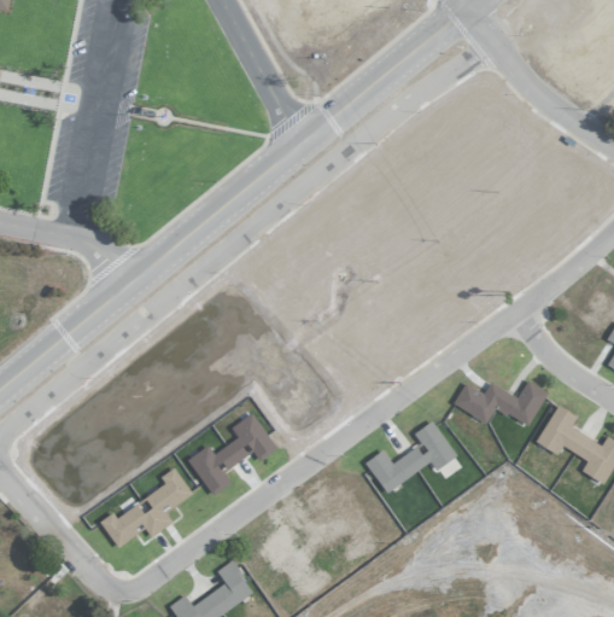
[(10,0),(0,0),(0,10),(9,11),(10,0)]
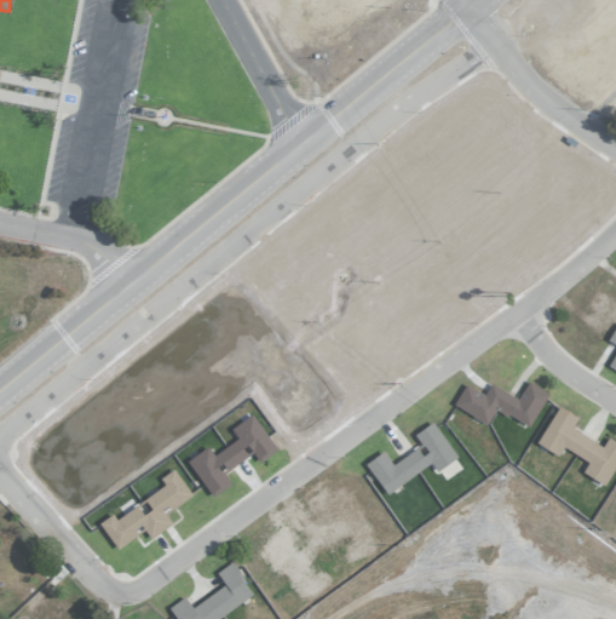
[(609,368),(615,372),(615,298),(596,288),(585,309),(602,319),(594,333),(615,344),(615,355),(609,368)]
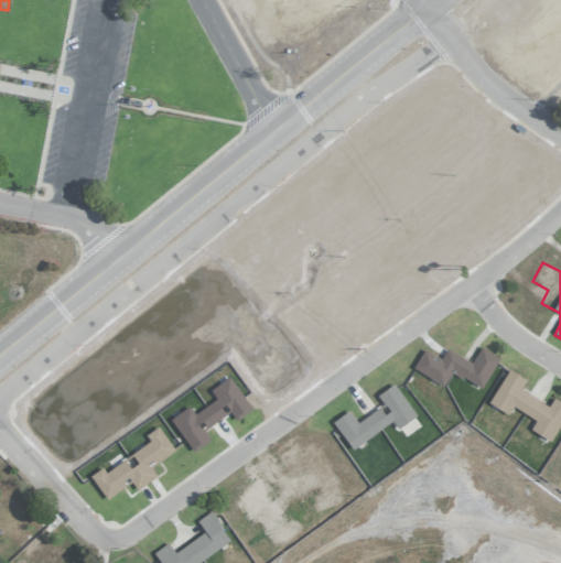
[(255,363),(252,359),(240,367),(256,390),(325,343),(309,318),(297,326),(300,333),(255,363)]
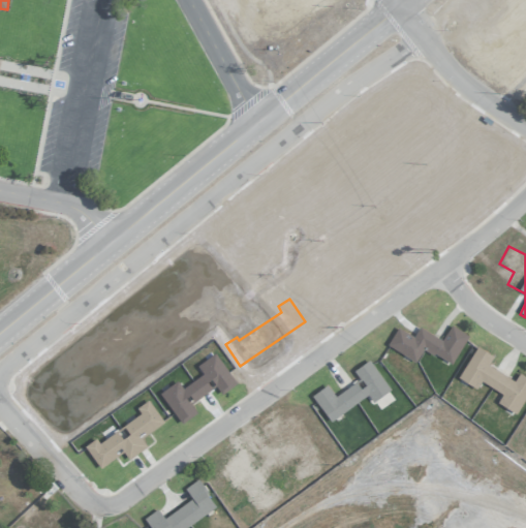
[(388,347),(416,363),(424,349),(453,366),(469,336),(452,325),(443,341),(420,328),(414,337),(398,329),(388,347)]
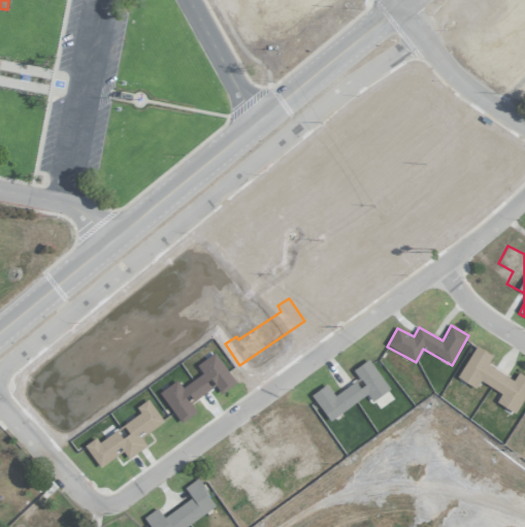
[(287,346),(283,337),(263,348),(267,356),(287,346)]
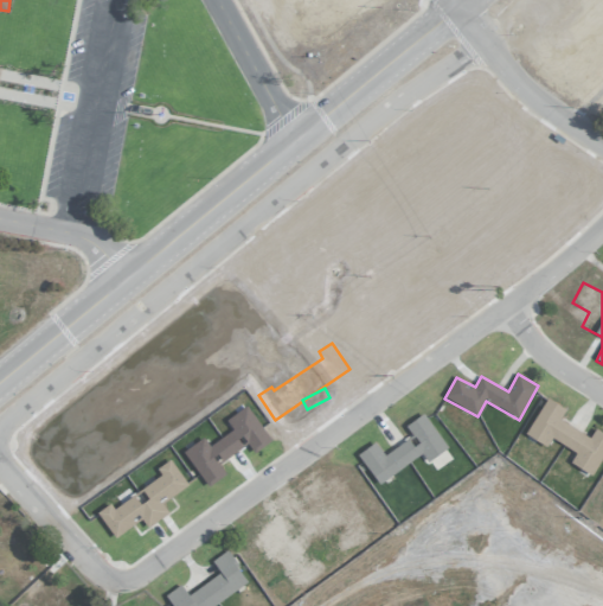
[(91,465),(79,450),(107,427),(83,396),(64,412),(77,428),(55,446),(63,458),(46,470),(62,489),(91,465)]
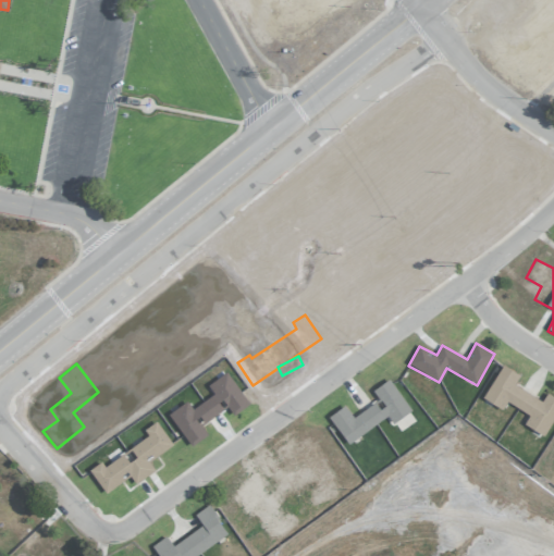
[(545,437),(553,421),(553,396),(548,393),(543,402),(515,385),(520,375),(503,366),(483,399),(504,410),(507,403),(530,416),(525,424),(545,437)]
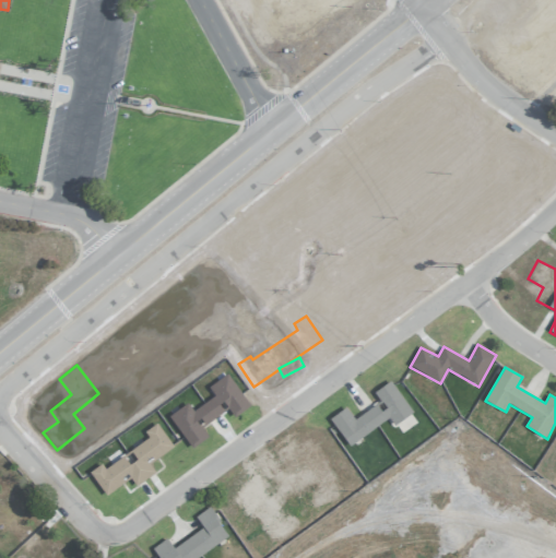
[(169,416),(192,449),(209,437),(202,427),(227,411),(234,418),(251,406),(228,374),(209,387),(215,396),(193,411),(189,403),(169,416)]
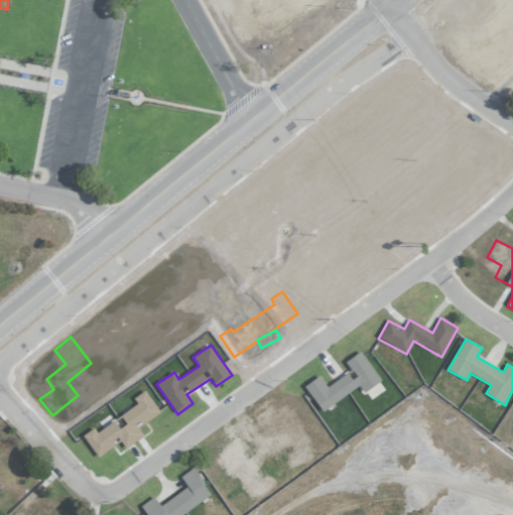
[(323,411),(360,387),(364,393),(382,381),(361,351),(345,363),(351,371),(328,387),(319,376),(305,386),(323,411)]
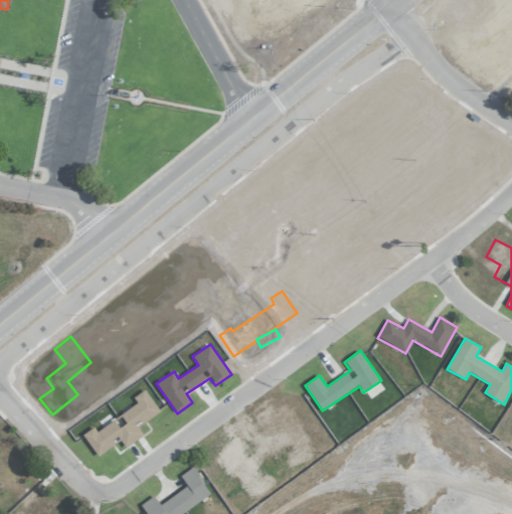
[(97,432),(94,427),(83,435),(98,457),(121,442),(126,448),(144,436),(138,426),(160,412),(145,390),(134,397),(138,404),(97,432)]
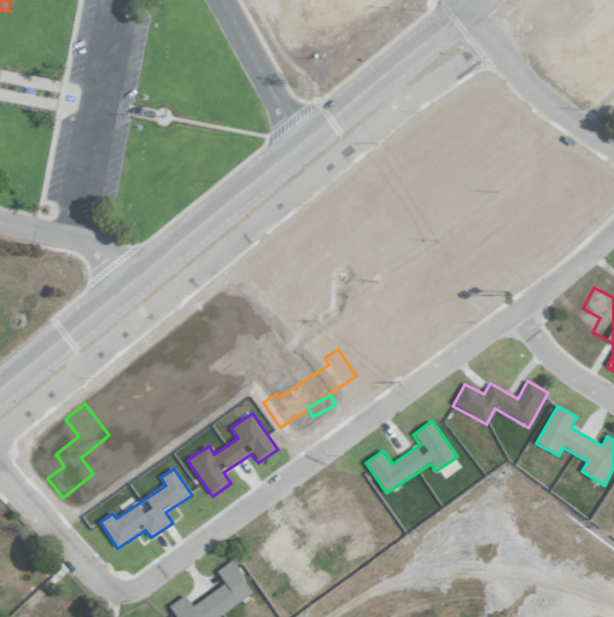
[(379,553),(361,504),(354,506),(345,483),(328,490),(329,495),(311,502),(319,522),(343,513),(352,540),(338,546),(345,565),(379,553)]
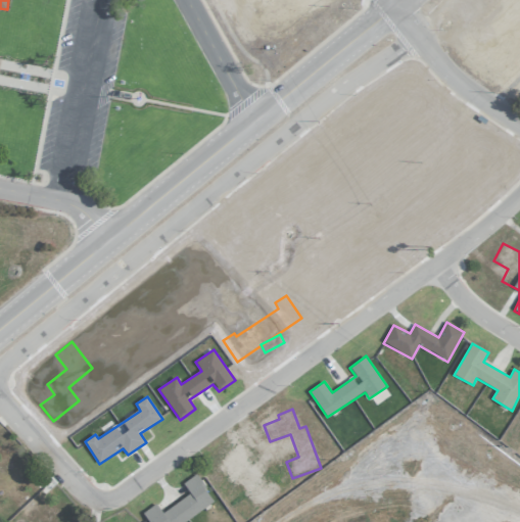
[(218,462),(261,512),(285,491),(273,477),(262,486),(243,465),(253,455),(242,441),(218,462)]
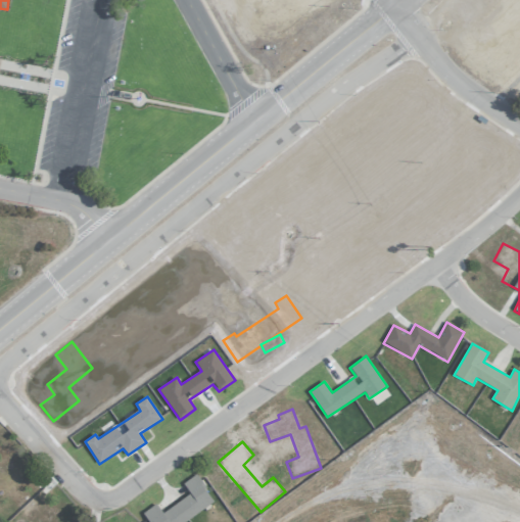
[(186,521),(216,503),(196,475),(183,483),(190,494),(162,513),(157,504),(145,512),(150,521),(186,521)]
